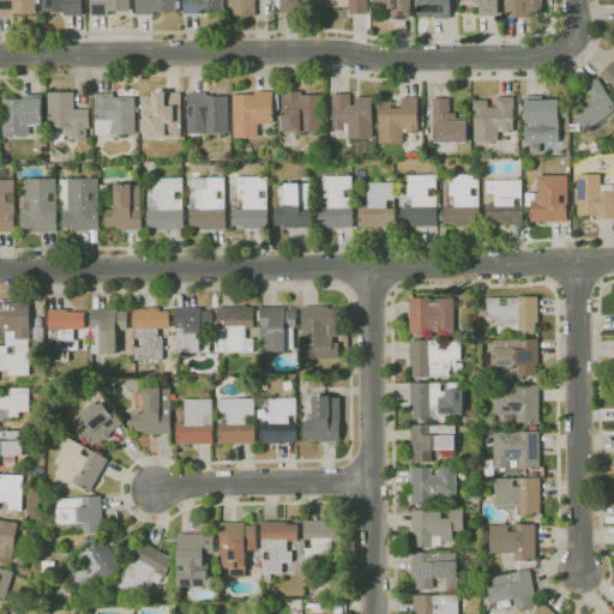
[(0,16),(0,0),(37,0),(38,12),(16,13),(16,16),(0,16)]
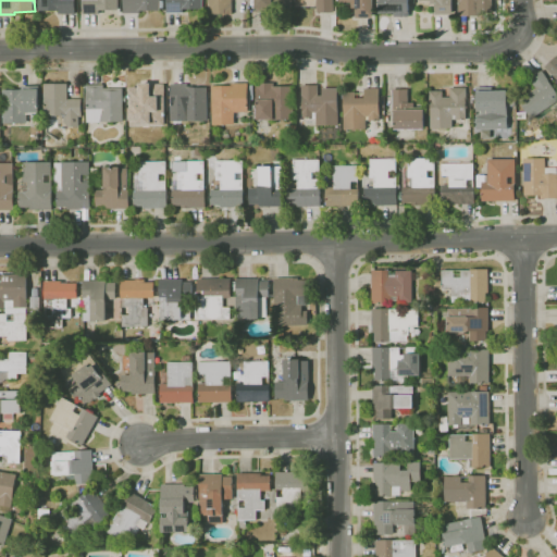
[(76,0),(76,14),(60,14),(60,10),(40,11),(40,7),(39,0),(76,0)]
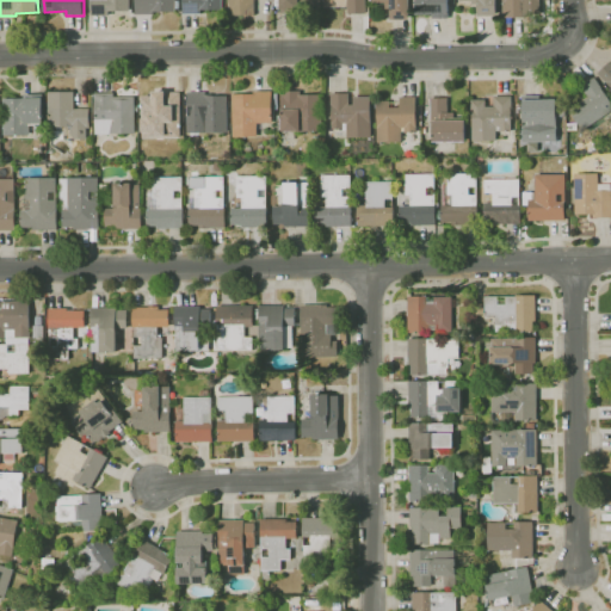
[(92,14),(91,0),(130,0),(131,10),(109,11),(109,14),(92,14)]
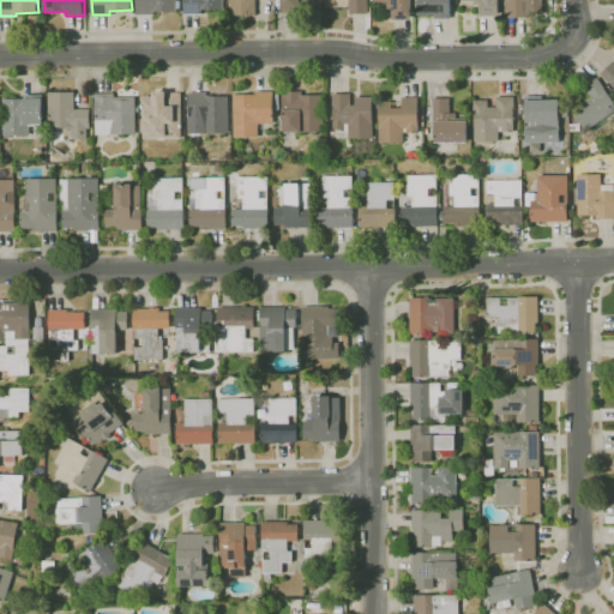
[(156,14),(138,14),(137,0),(176,0),(178,11),(156,12),(156,14)]
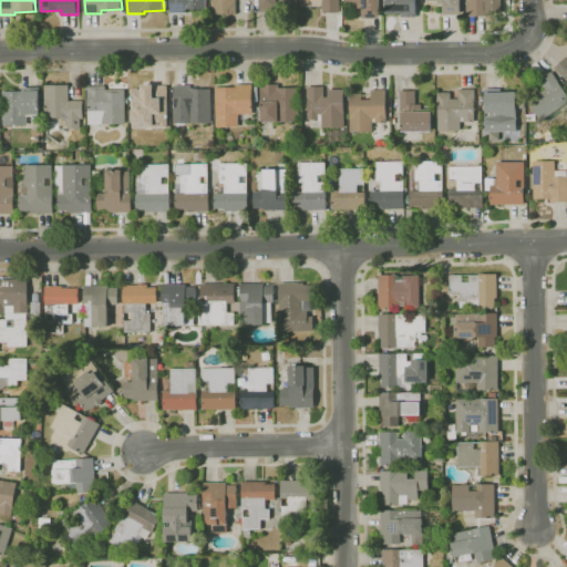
[(188,13),(171,13),(171,0),(207,0),(207,8),(188,8),(188,13)]
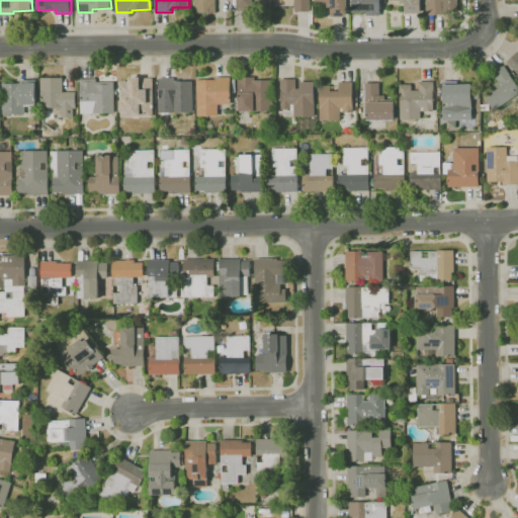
[(217,0),(218,13),(194,13),(194,0),(217,0)]
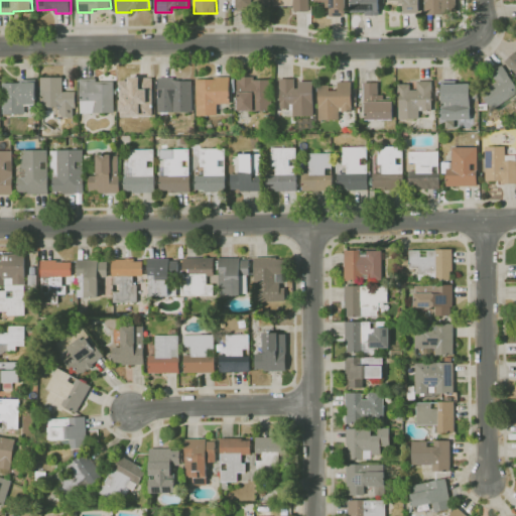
[(238,10),(238,0),(271,0),(271,5),(255,5),(255,9),(238,10)]
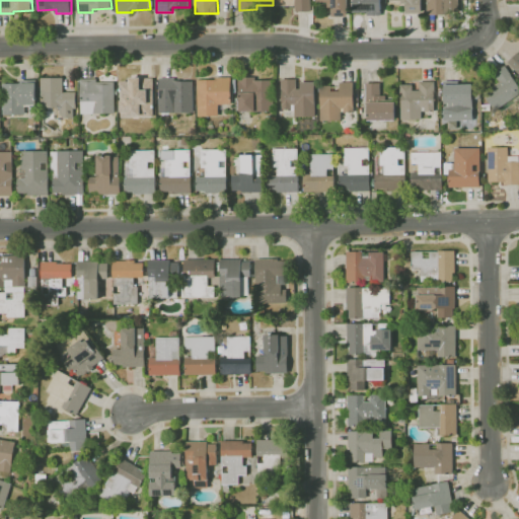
[(312,0),(312,11),(296,11),(296,0),(312,0)]
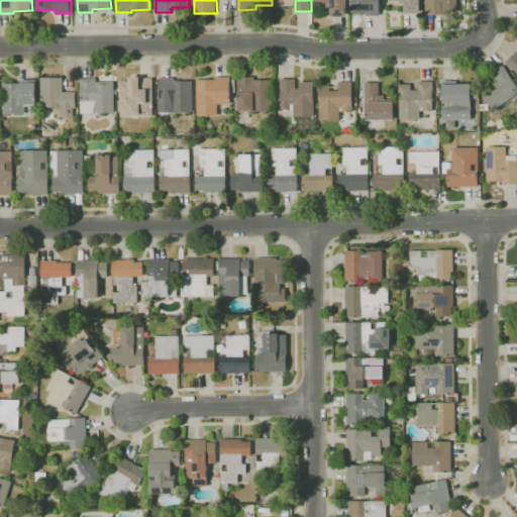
[(346,0),(347,15),(332,15),(332,14),(331,14),(331,7),(327,7),(327,2),(316,2),(316,0),(346,0)]
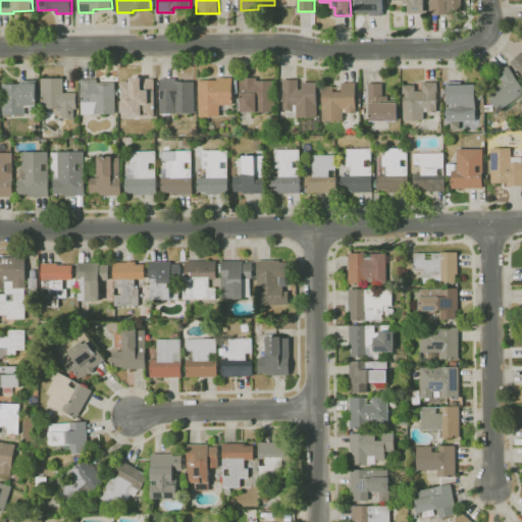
[(384,15),(370,15),(370,12),(356,12),(356,0),(384,0),(384,10),(384,15)]
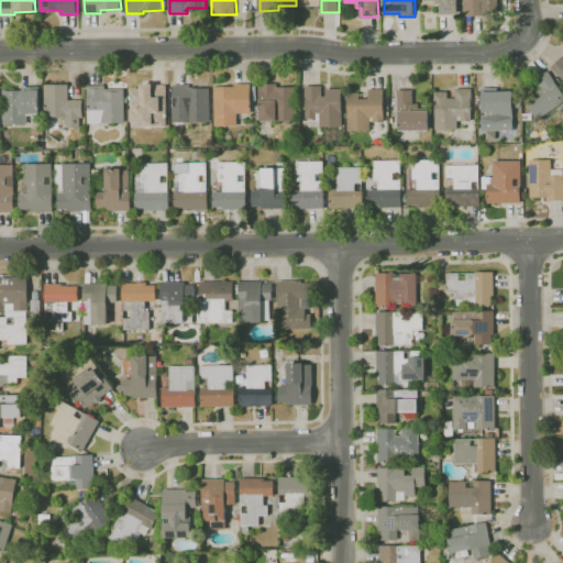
[(459,0),(459,14),(442,14),(442,3),(437,3),(437,0),(459,0)]
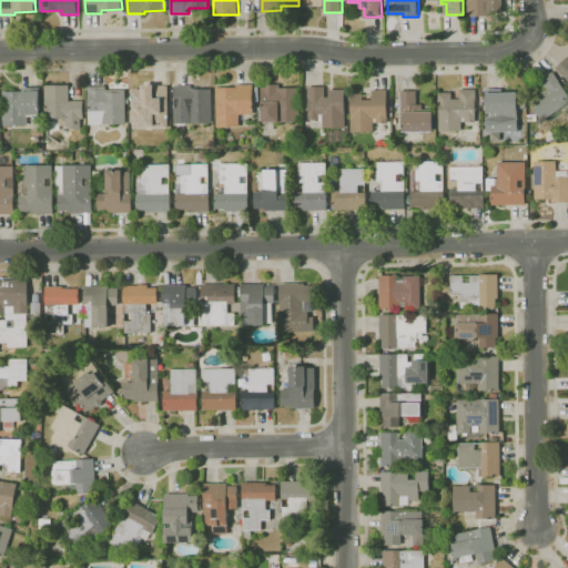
[(503,0),(504,16),(467,16),(467,12),(468,12),(468,0),(503,0)]
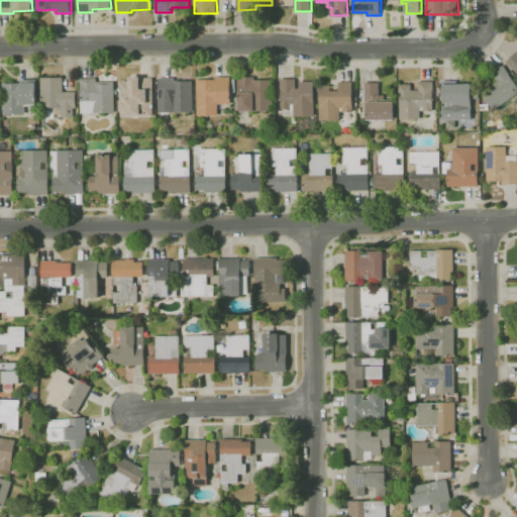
[(516,72),(515,70),(514,71),(506,62),(516,52),(516,72)]
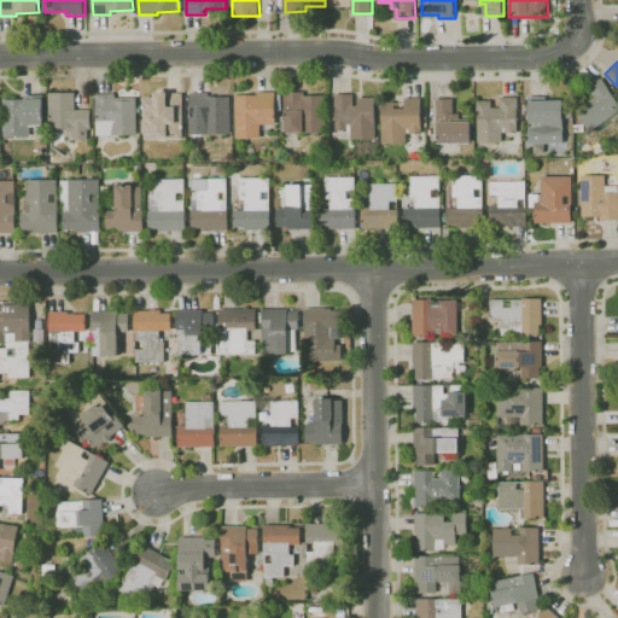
[(617,112),(590,130),(577,111),(584,106),(596,98),(588,87),(604,77),(608,85),(608,86),(617,99),(617,112)]
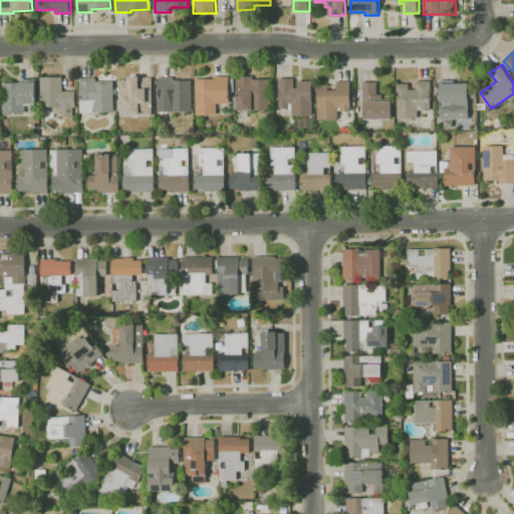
[(271,110),(254,110),(238,110),(238,75),(254,75),(254,79),(271,78),(271,110)]
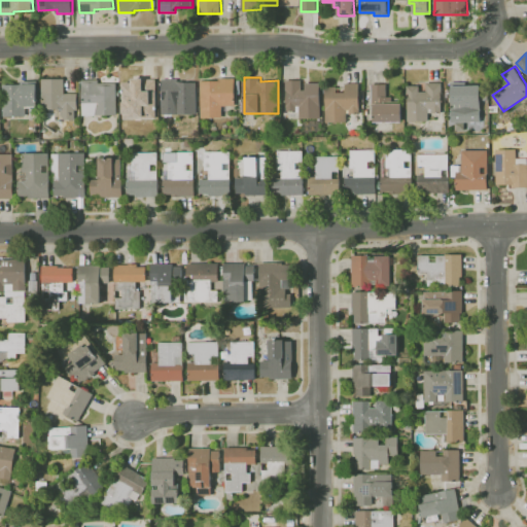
[(66,119),(62,115),(61,109),(42,109),(42,79),(65,78),(65,94),(78,94),(79,110),(75,110),(76,119),(66,119)]
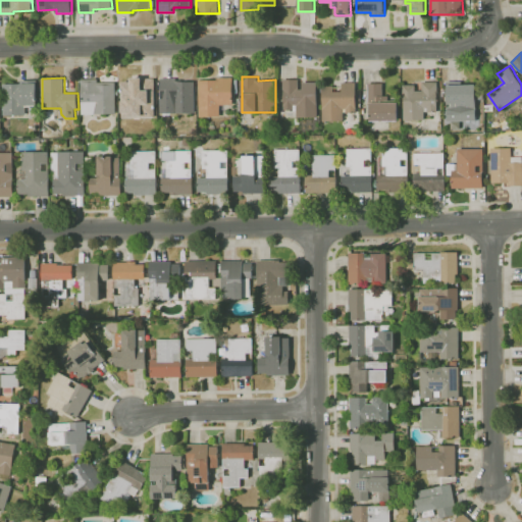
[(220,116),(200,116),(199,80),(217,80),(217,77),(233,77),(233,105),(220,105),(220,116)]
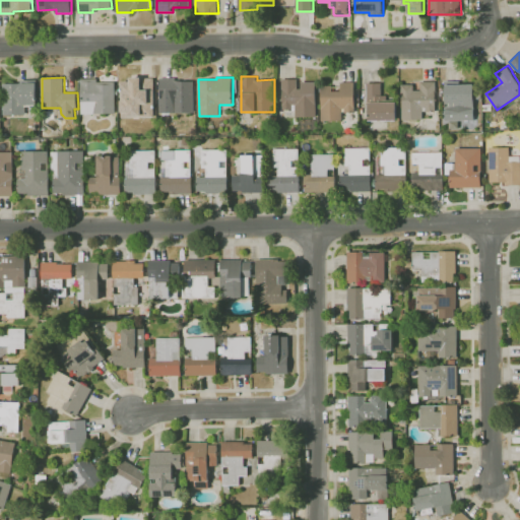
[(142,117),(122,117),(121,83),(139,83),(139,78),(154,78),(154,84),(154,106),(142,106),(142,117)]
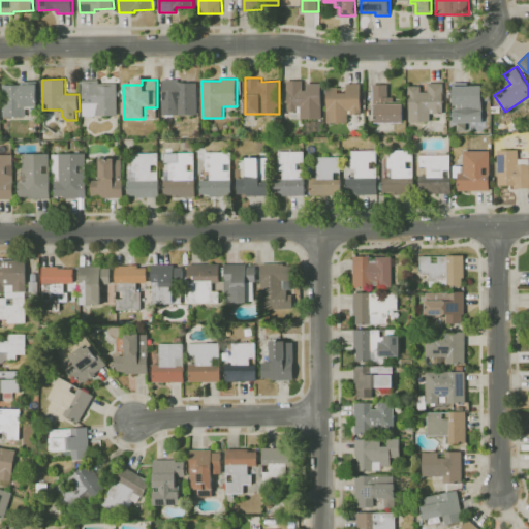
[(175,115),(175,104),(163,104),(163,80),(179,80),(179,83),(197,83),(197,84),(199,84),(199,91),(197,91),(198,114),(175,115)]
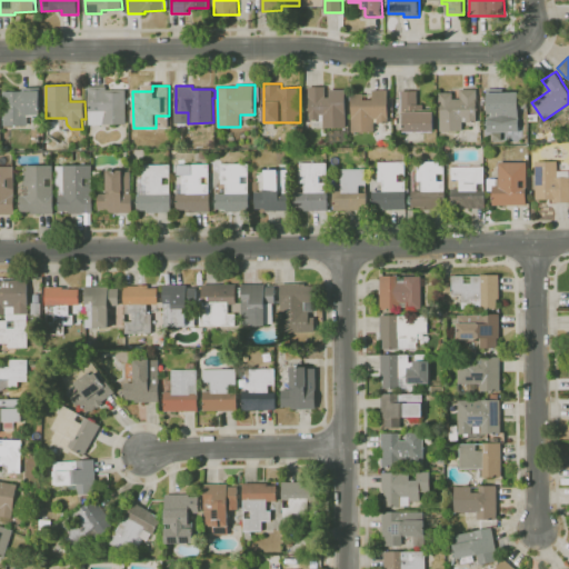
[(5,126),(3,91),(23,91),(23,88),(41,87),(41,115),(38,115),(38,117),(28,117),(29,126),(5,126)]
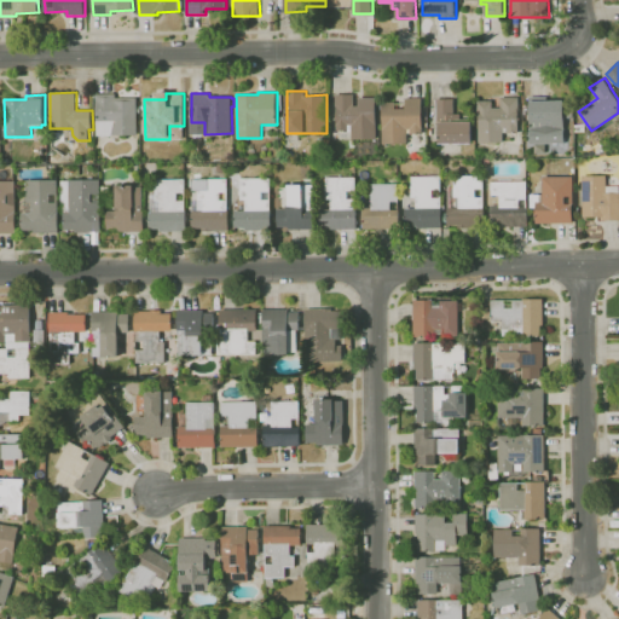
[(138,136),(97,136),(97,94),(116,94),(116,98),(138,98),(138,136)]
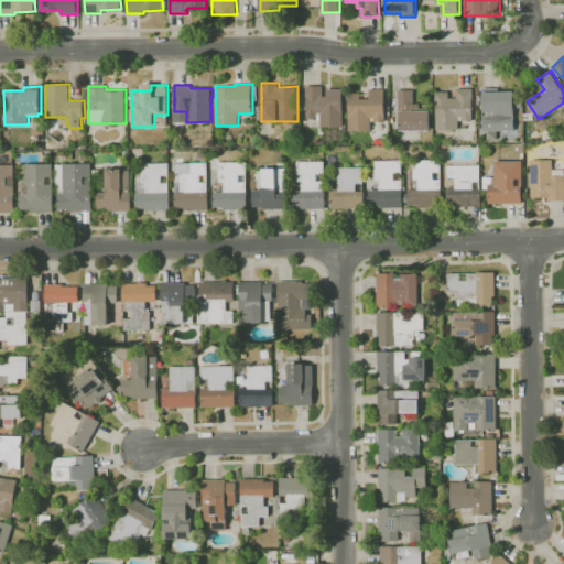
[(344,127),(322,127),(322,119),(318,119),(307,119),(307,112),(307,96),(306,96),(306,86),(323,86),(323,96),(328,96),(328,88),(344,88),(344,127)]
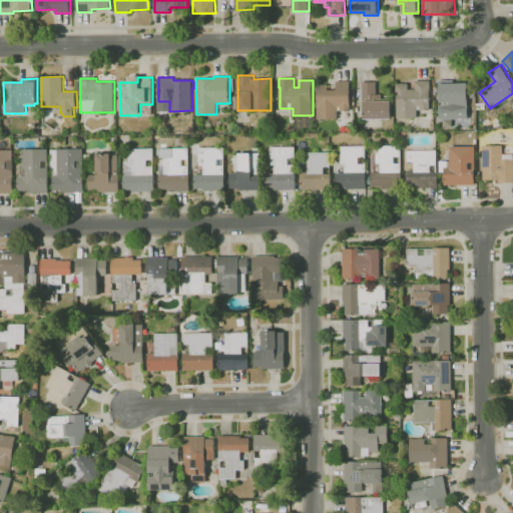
[(454,118),(440,118),(440,79),(453,79),(453,83),(468,83),(468,86),(476,86),(476,97),(469,97),(469,107),(461,107),(461,108),(454,108),(454,118)]
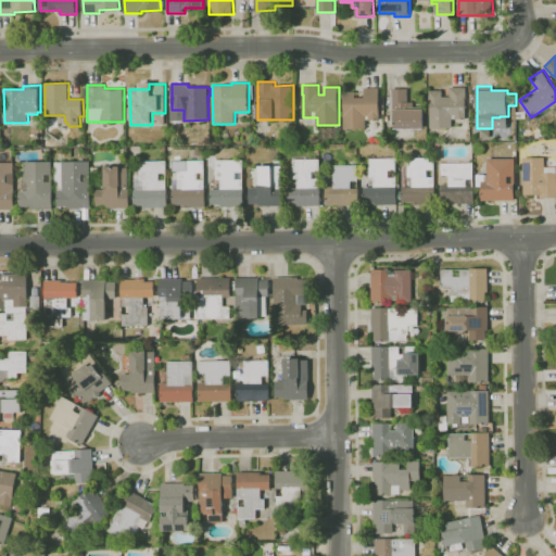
[(453,127),(430,127),(430,115),(431,115),(431,105),(427,105),(428,93),(430,93),(430,90),(443,90),(443,97),(451,97),(451,87),(467,87),(466,118),(456,118),(453,118),(453,127)]
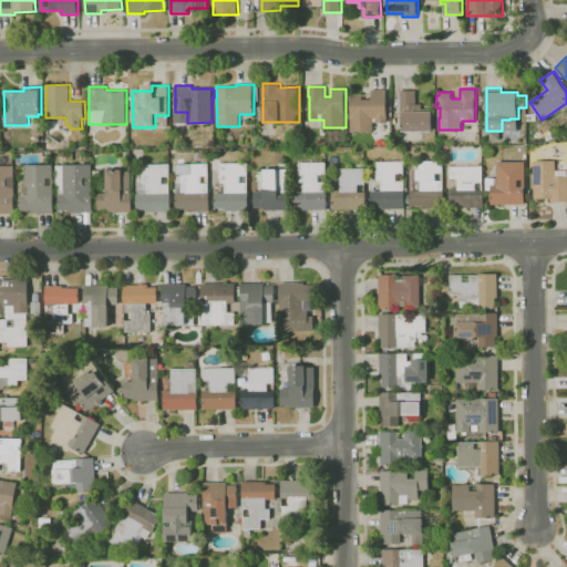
[(374,131),(351,131),(351,117),(351,93),(362,93),(362,100),(372,100),(372,90),(388,90),(388,122),(377,122),(377,119),(374,119),(374,131)]
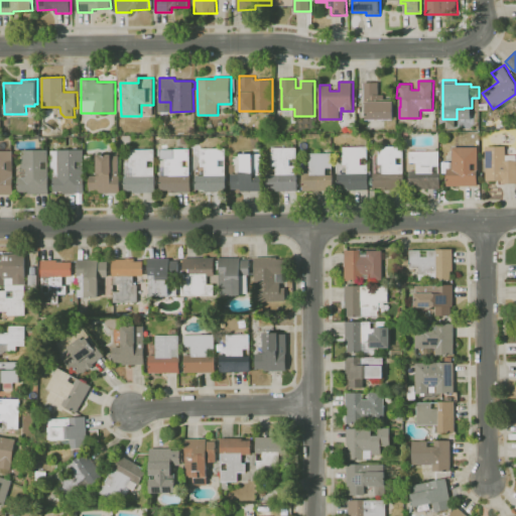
[(377,128),(368,128),(368,120),(367,120),(366,102),(364,102),(364,83),(379,83),(379,95),(384,95),(384,101),(394,101),(394,119),(377,119),(377,128)]
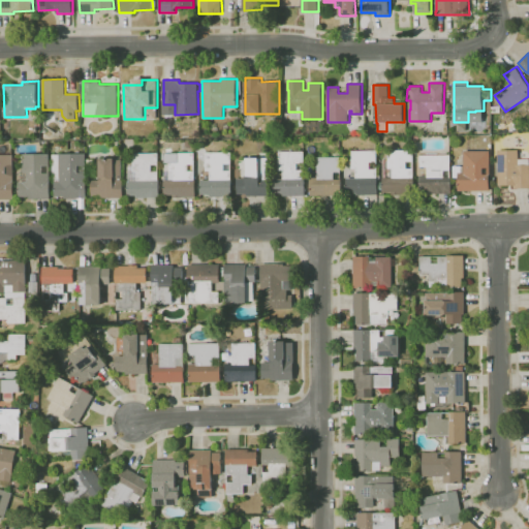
[(378,194),(356,195),(356,192),(347,192),(346,178),(356,178),(356,169),(352,169),(351,151),(377,150),(377,161),(370,162),(370,168),(377,168),(377,178),(378,178),(378,194)]
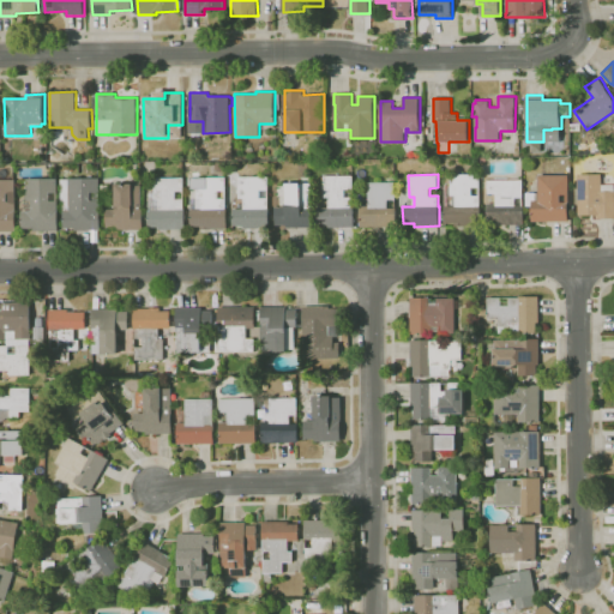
[(482,226),(455,227),(455,223),(445,223),(445,205),(453,205),(453,196),(450,196),(450,176),(451,176),(451,174),(480,174),(480,205),(481,205),(482,226)]
